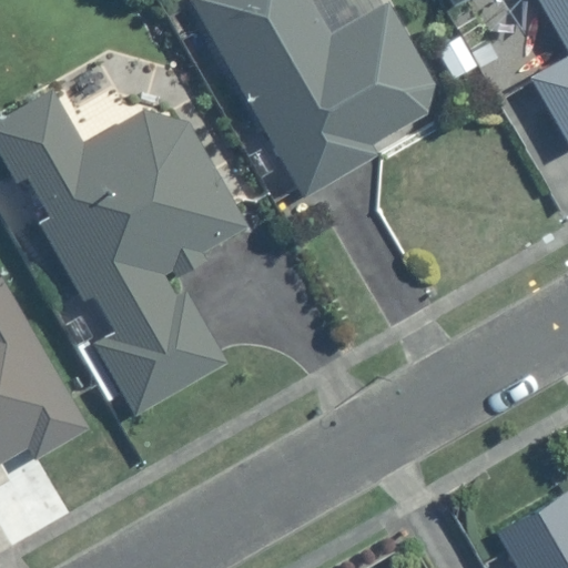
[(190,0),(303,198),(378,155),(373,144),(426,114),(436,83),(389,2),(333,34),(312,0),(190,0)]
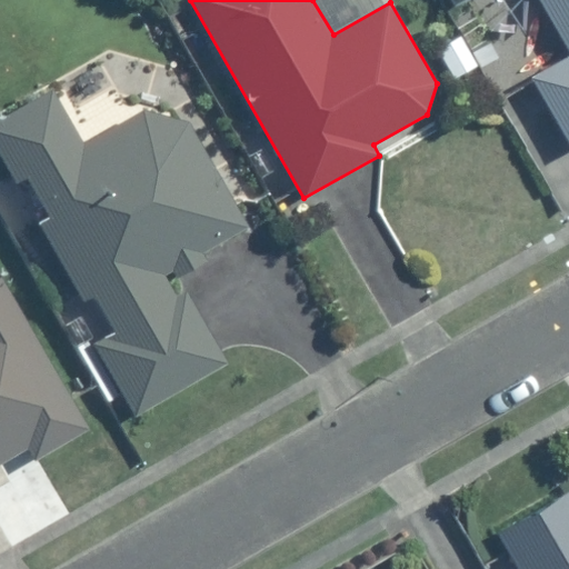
[(527,77),(568,153),(568,0),(538,0),(568,53),(527,77)]
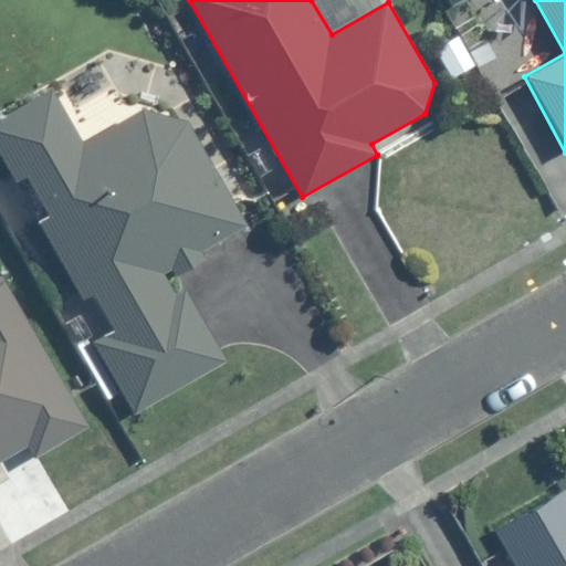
[(96,343),(135,416),(231,364),(190,289),(177,296),(165,274),(173,270),(176,274),(202,260),(198,251),(245,226),(190,123),(145,111),(86,143),(54,84),(0,113),(0,163),(13,188),(28,180),(46,215),(38,220),(83,302),(95,295),(115,333),(96,343)]
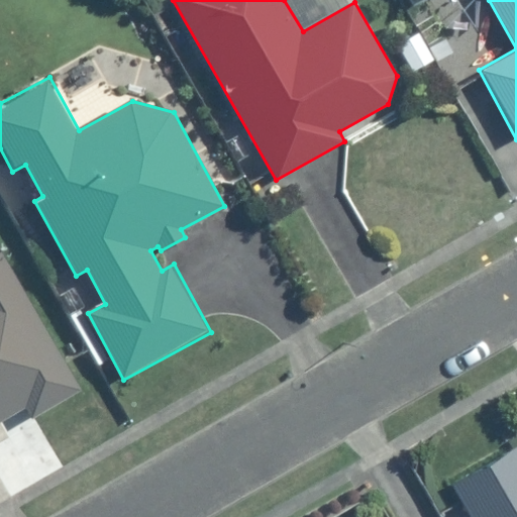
[(0,421),(27,406),(33,416),(79,390),(0,254),(0,421)]
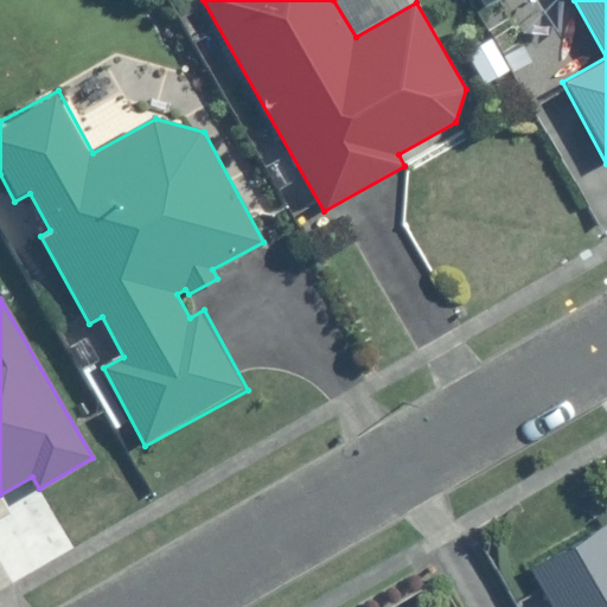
[(606,606),(606,526),(532,570),(554,606),(606,606)]
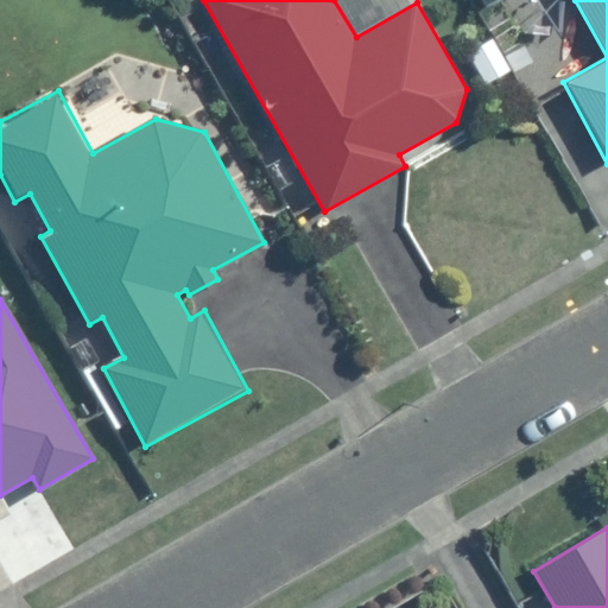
All buildings are outlined.
